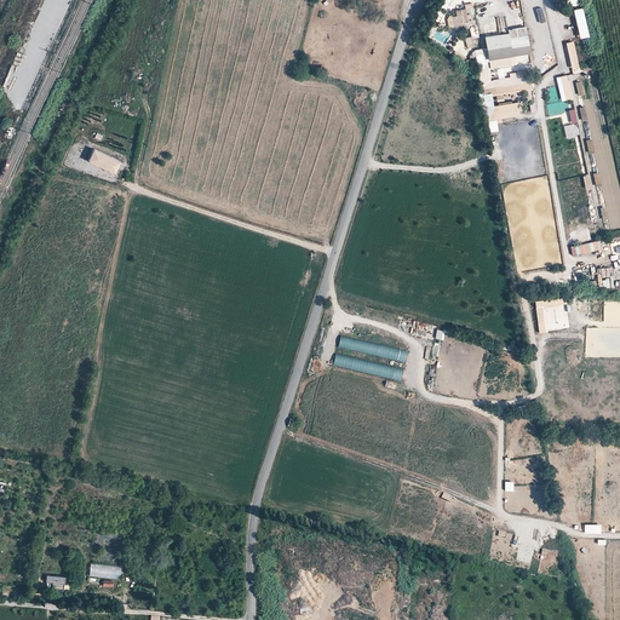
[(579,36),(587,34),(580,5),(570,7),(579,36)]
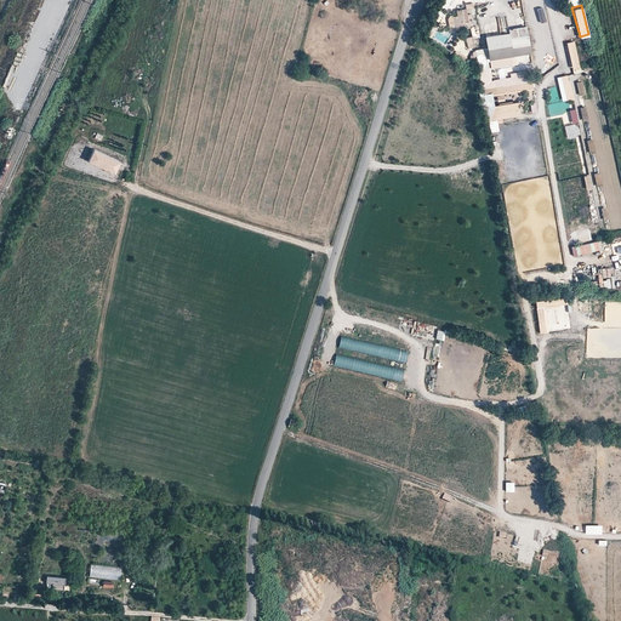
[(456,15),(449,16),(448,18),(450,30),(469,27),(466,9),(466,7),(460,9),(455,10),(456,15)]
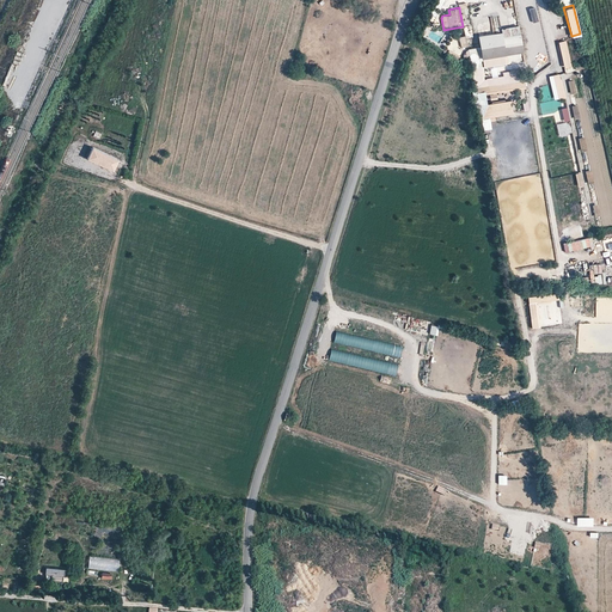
[(467,7),(459,8),(463,26),(471,25),(467,7)]
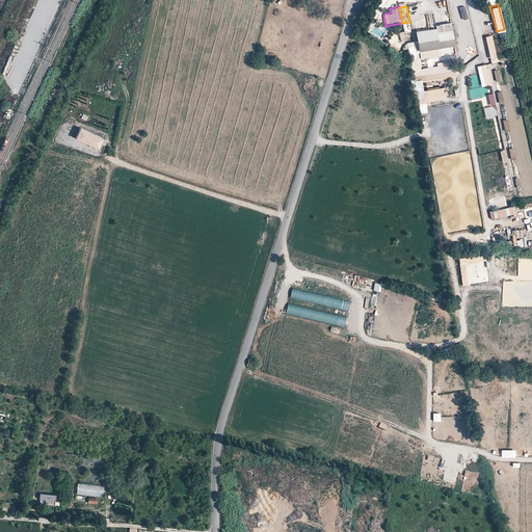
[(426,20),(422,20),(422,24),(415,25),(416,29),(427,27),(426,20)]
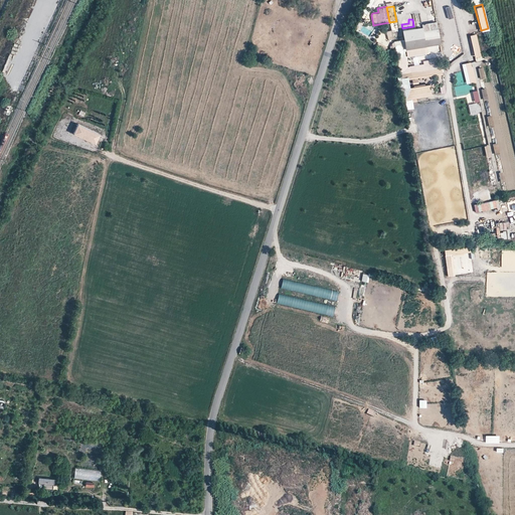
[(420,26),(421,30),(436,28),(435,21),(419,23),(420,26)]
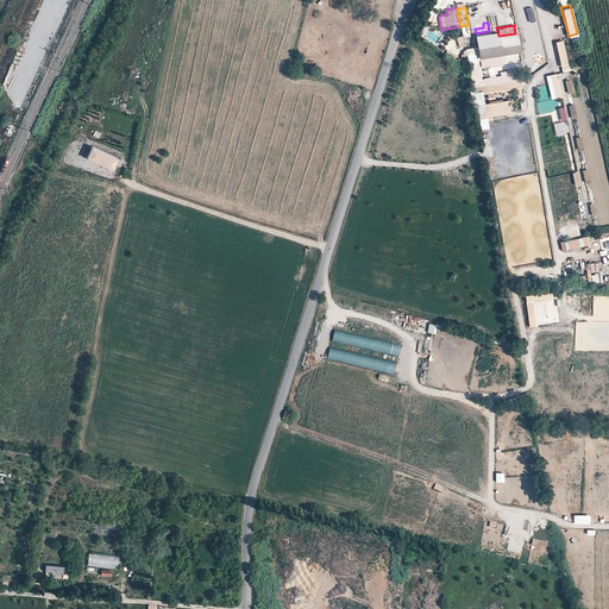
[(519,50),(515,33),(498,36),(497,31),(494,32),(475,36),(478,57),(479,57),(504,52),(519,50)]
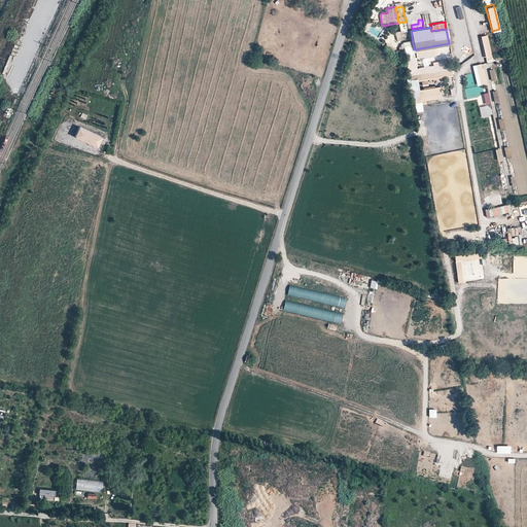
[(481,35),(484,58),(491,57),(488,34),(481,35)]
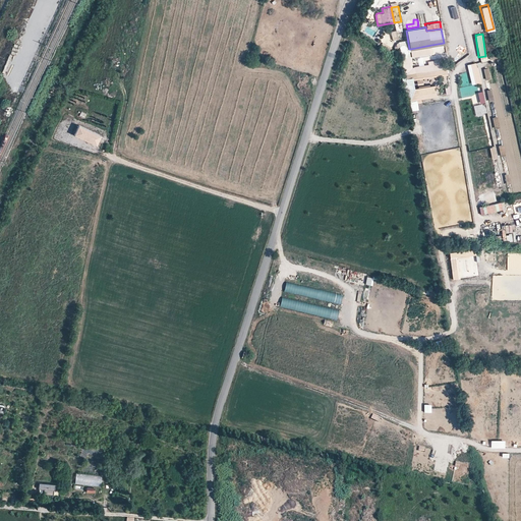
[(432,52),(431,45),(410,49),(411,56),(432,52)]
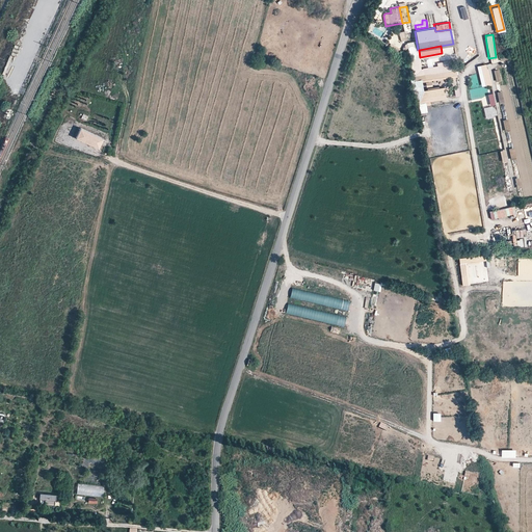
[(261,59),(253,56),(251,58),(251,61),(259,64),(261,59)]
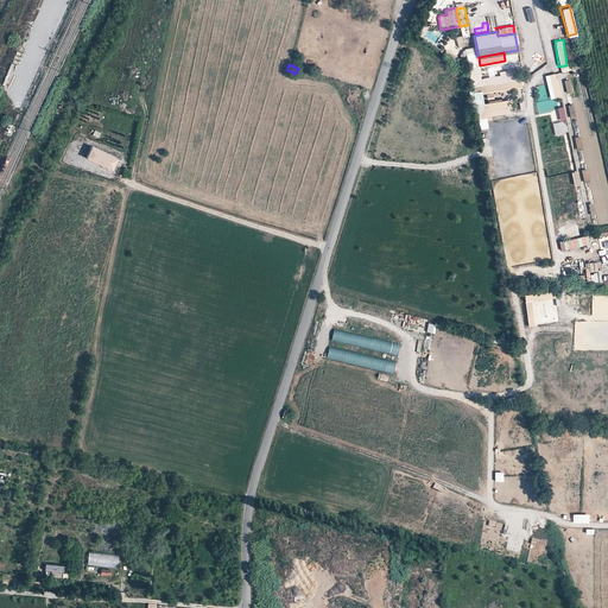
[(523,80),(520,68),(501,71),(501,76),(499,76),(499,75),(482,77),(482,78),(480,78),(477,67),(468,69),(470,88),(523,80)]
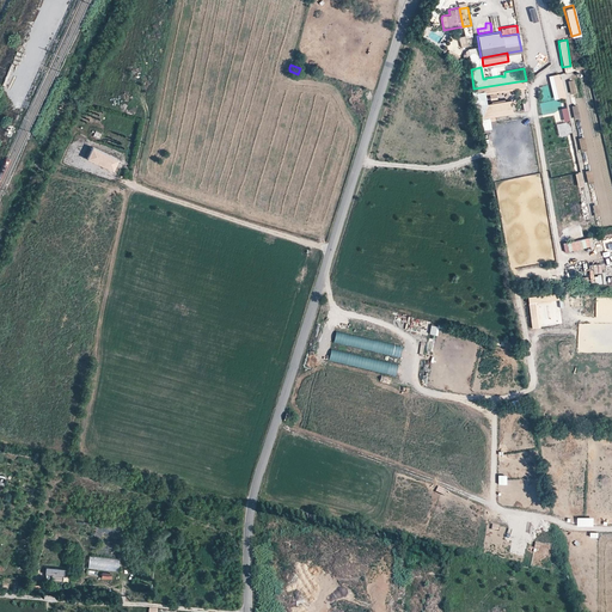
[(548,75),(554,99),(565,97),(560,72),(548,75)]
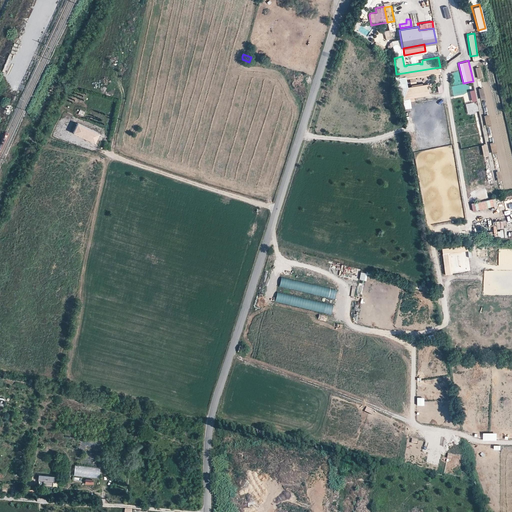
[(99,131),(77,121),(73,130),(95,140),(99,131)]
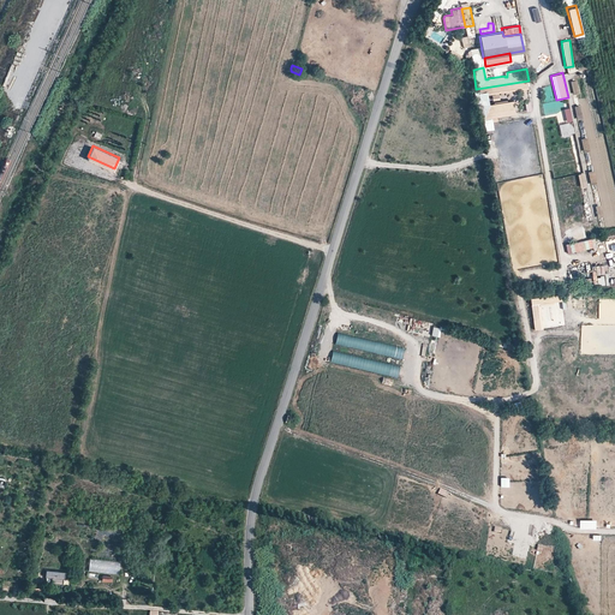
[(583,208),(585,221),(592,220),(590,206),(583,208)]
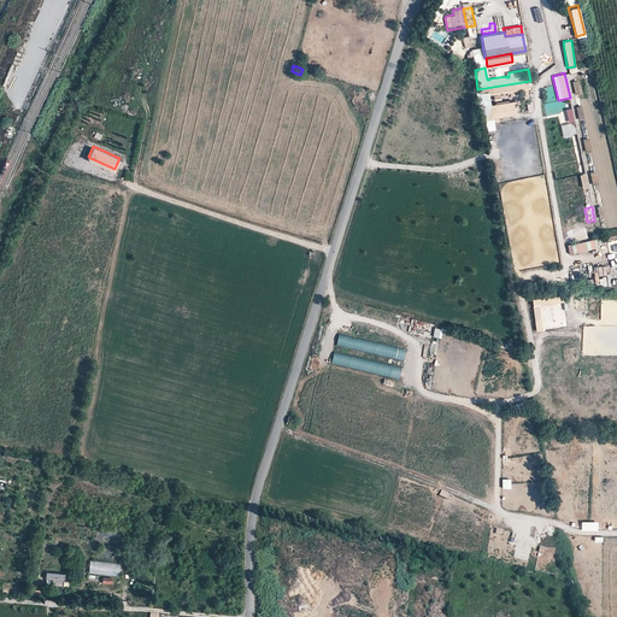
[(338,335),(336,345),(391,356),(391,354),(401,357),(410,358),(411,350),(338,335)]
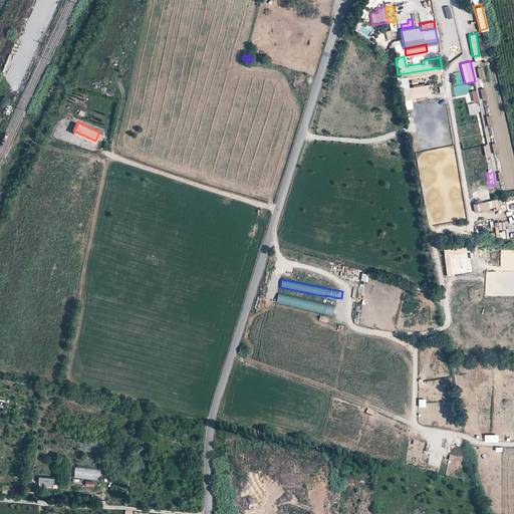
[(434,287),(426,285),(424,291),(432,293),(434,287)]
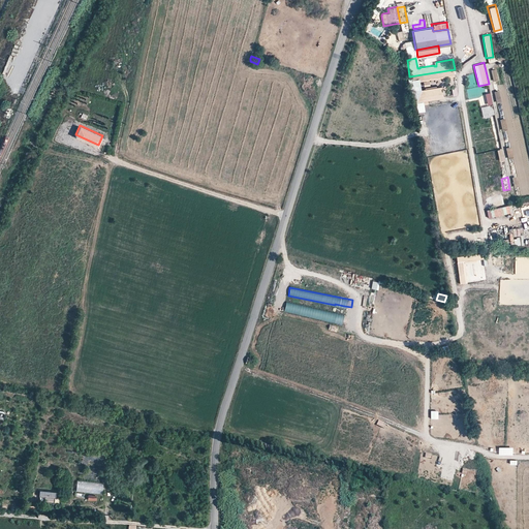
[(286,302),(284,311),(346,324),(348,316),(286,302)]
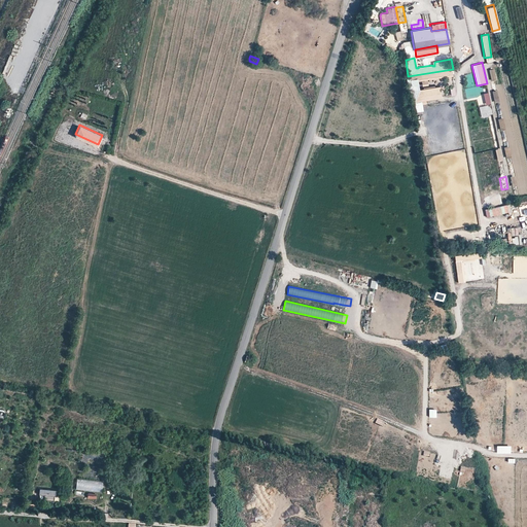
[(246,355),(244,362),(253,364),(255,357),(246,355)]
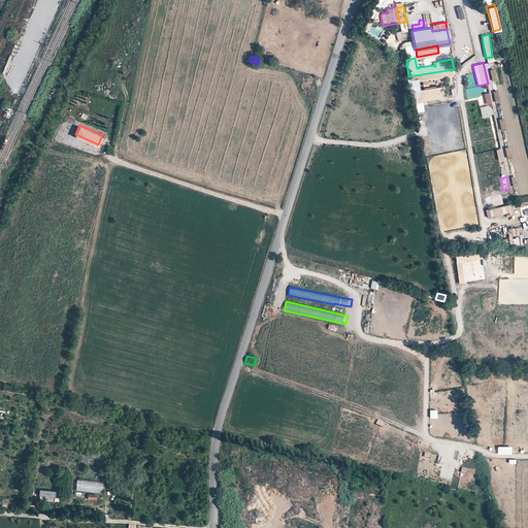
[(56,489),(39,488),(39,494),(44,494),(44,499),(54,500),(54,495),(56,495),(56,489)]
